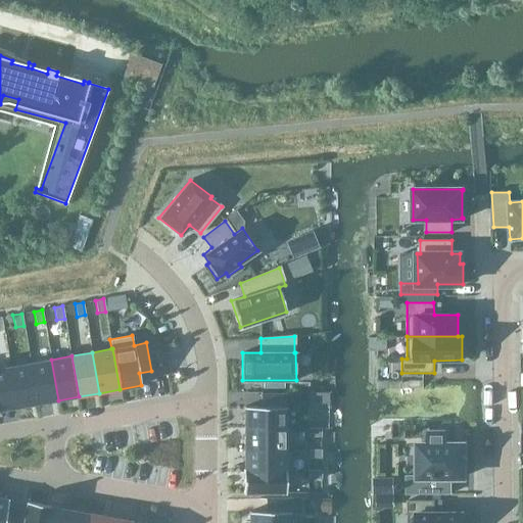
[(58,400),(51,360),(30,363),(37,403),(58,400)]
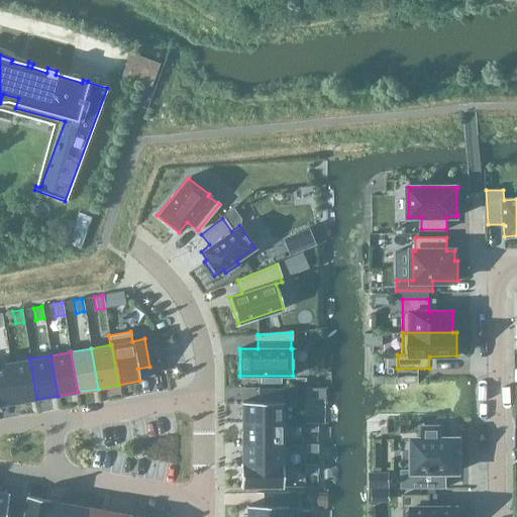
[(36,399),(29,358),(9,363),(16,403),(36,399)]
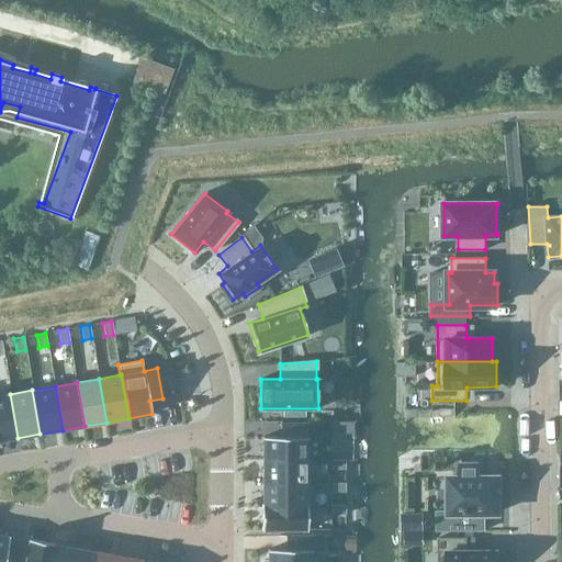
[(0,440),(18,438),(10,394),(0,395),(0,440)]
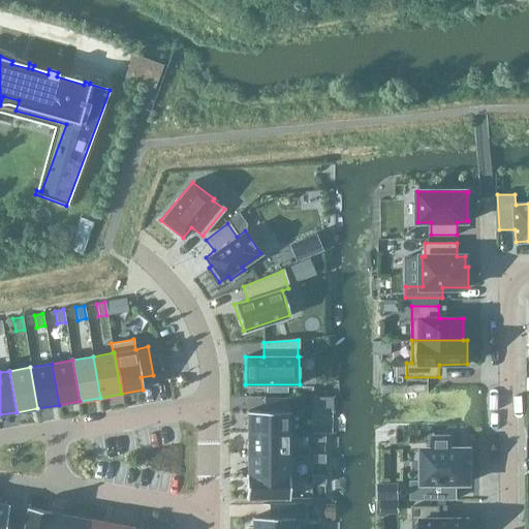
[(288,433),(288,399),(263,399),(263,411),(247,411),(247,433),(288,433)]
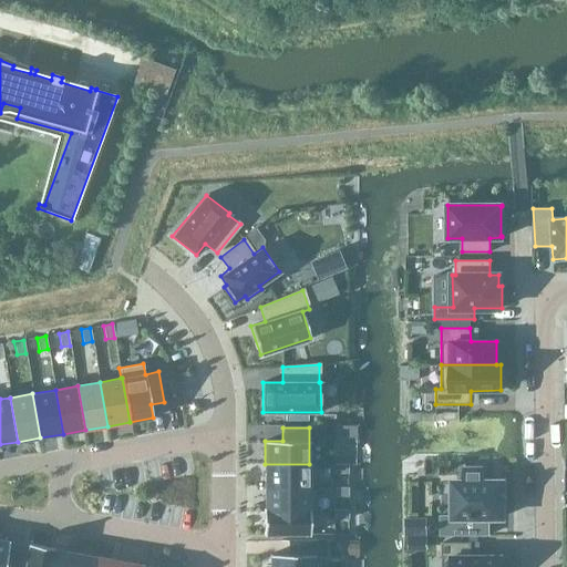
[(309,487),(309,464),(265,464),(265,487),(309,487)]
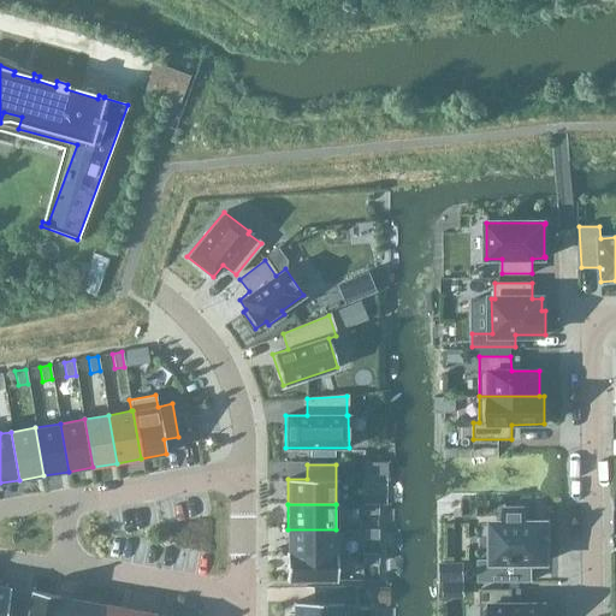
[(378,504),(363,504),(363,515),(378,515),(378,504)]
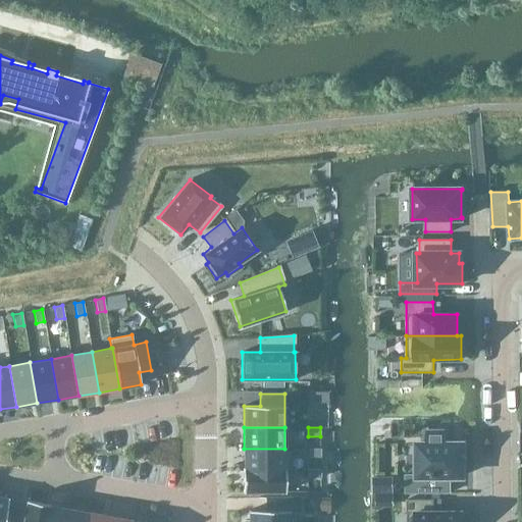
[(426,442),(417,442),(417,474),(405,474),(405,492),(450,492),(450,476),(462,476),(462,473),(465,472),(465,471),(460,471),(460,467),(465,467),(465,465),(462,465),(462,461),(466,461),(466,446),(462,446),(462,442),(447,442),(447,430),(426,430),(426,442)]
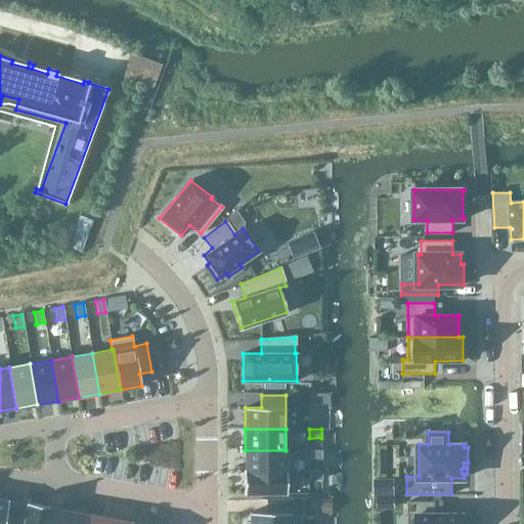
[(286,471),(286,450),(245,450),(245,470),(245,471),(286,471)]
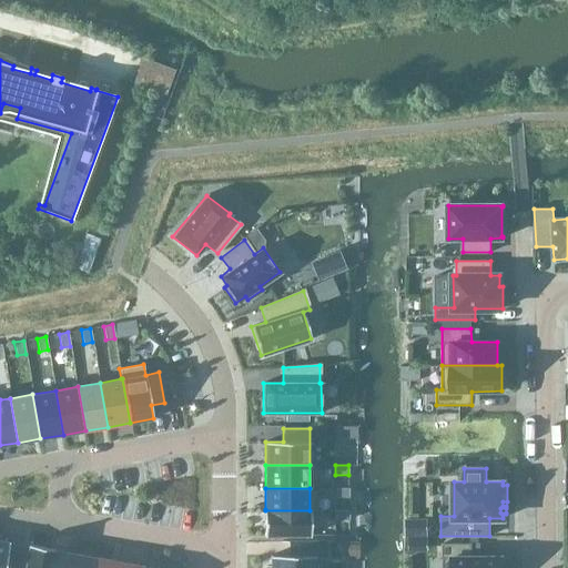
[(348,488),(335,488),(335,497),(348,497),(348,488)]
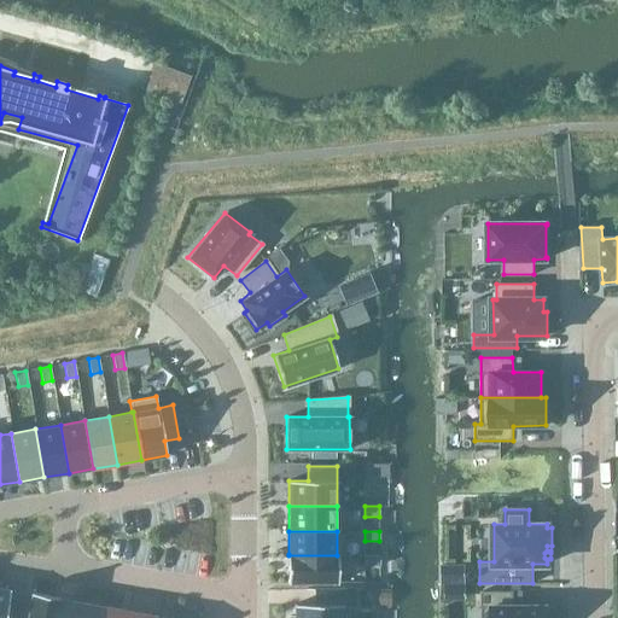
[(337,583),(337,555),(289,555),(289,554),(287,554),(287,583),(337,583)]
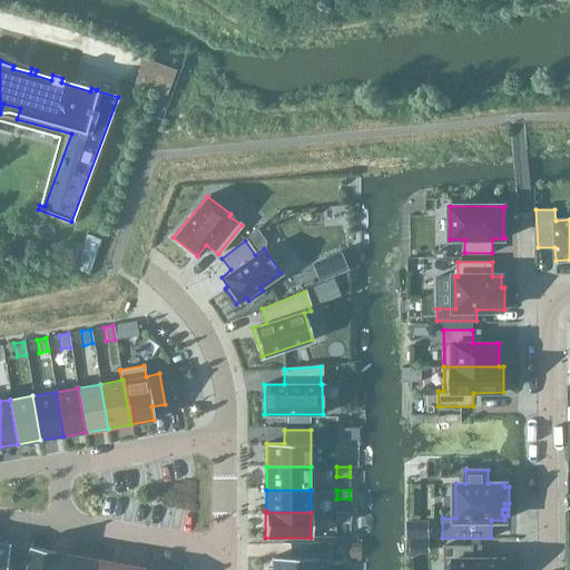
[(350,512),(336,513),(336,522),(350,522),(350,512)]
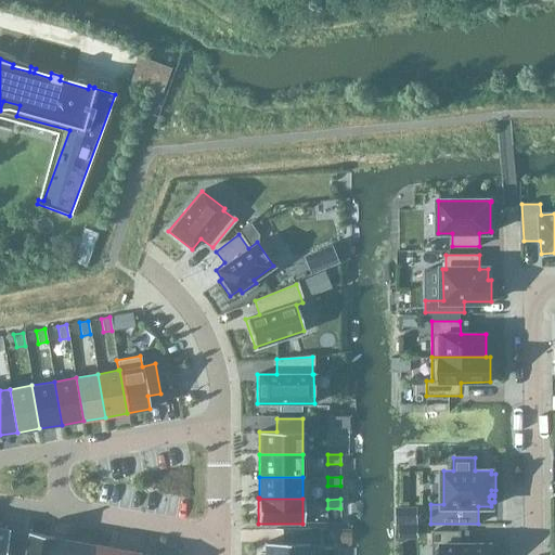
[(0,554),(17,554),(18,550),(5,547),(9,530),(0,528),(0,554)]
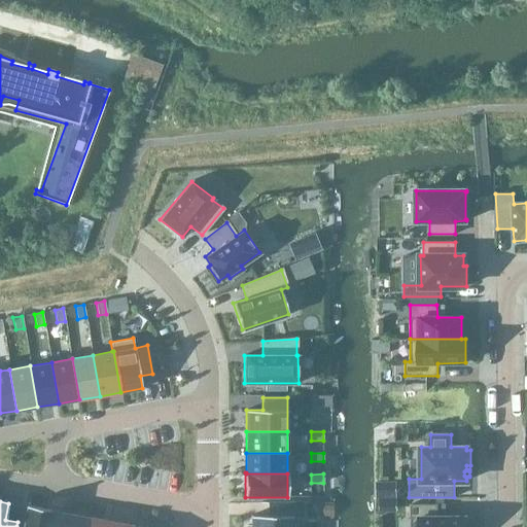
[(246,526),(245,526),(291,526),(292,516),(303,516),(303,502),(268,502),(268,515),(251,516),(251,526),(246,526)]
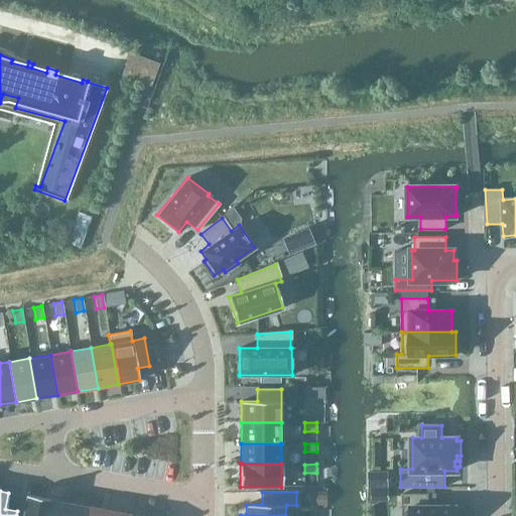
[(456,515),(457,506),(428,506),(428,494),(402,494),(401,515),(456,515)]
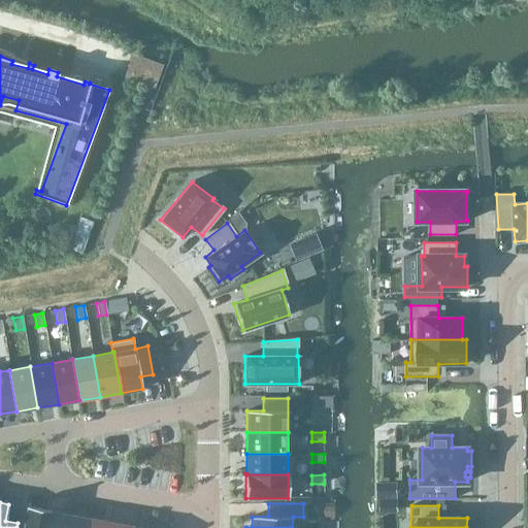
[(45,527),(50,512),(51,510),(27,506),(22,527),(45,527)]
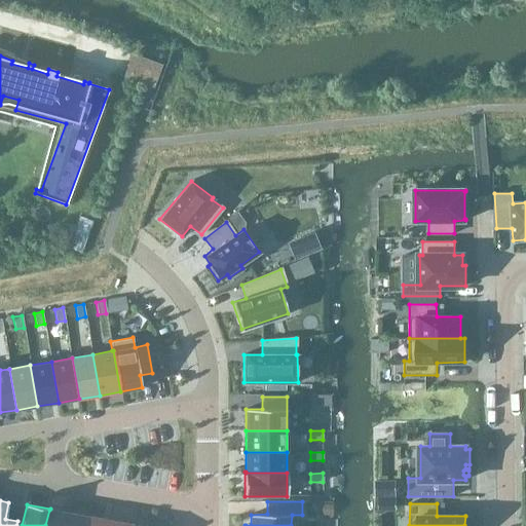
[(67,525),(70,513),(49,510),(45,525),(67,525)]
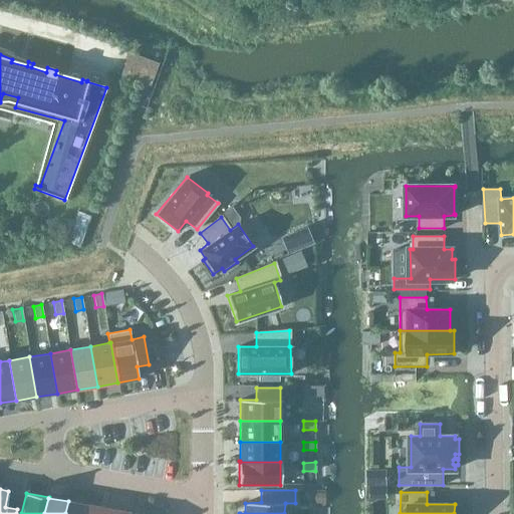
[(86,513),(88,505),(68,501),(65,513),(86,513)]
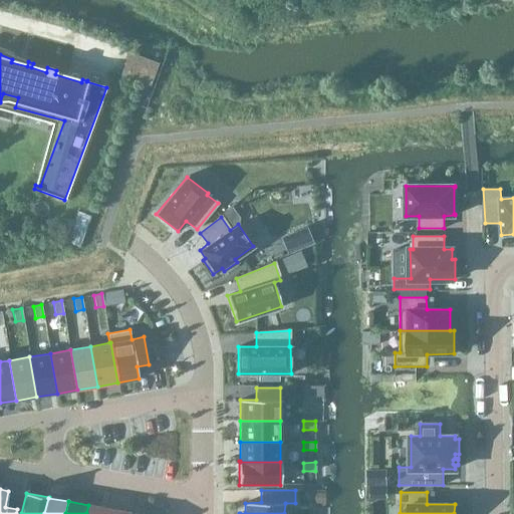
[(106,513),(108,508),(88,505),(86,513),(106,513)]
